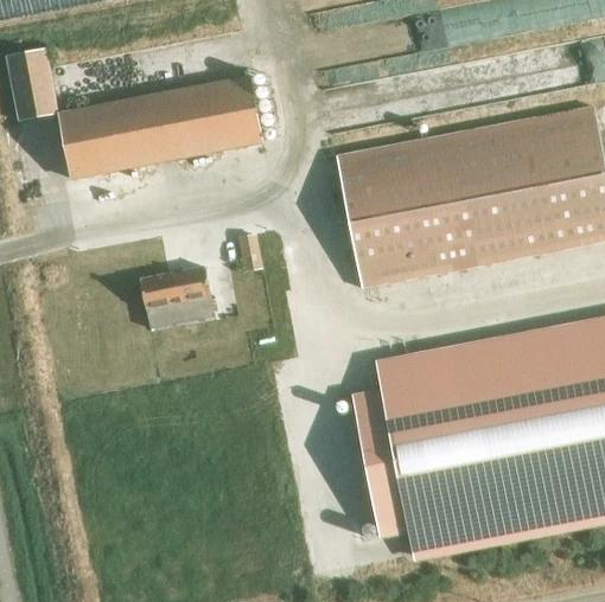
[(43,46),(5,53),(18,119),(56,111),(43,46)]
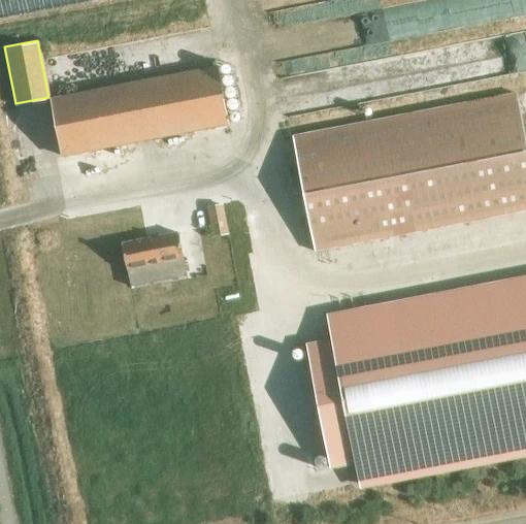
[(51,96),(61,154),(226,122),(216,65),(51,96)]
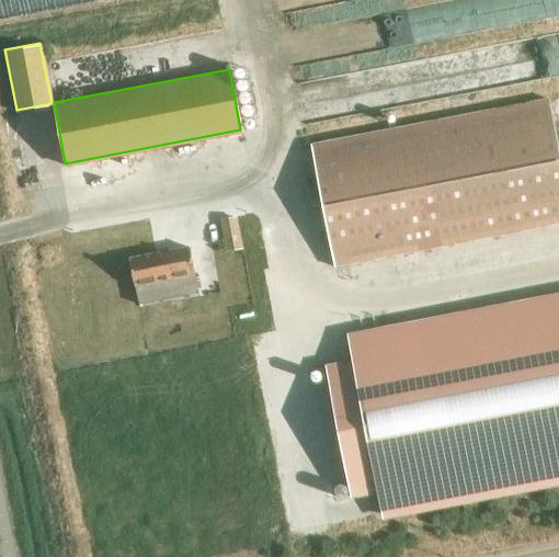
[(558,156),(547,97),(309,143),(332,264),(558,219),(558,156)]
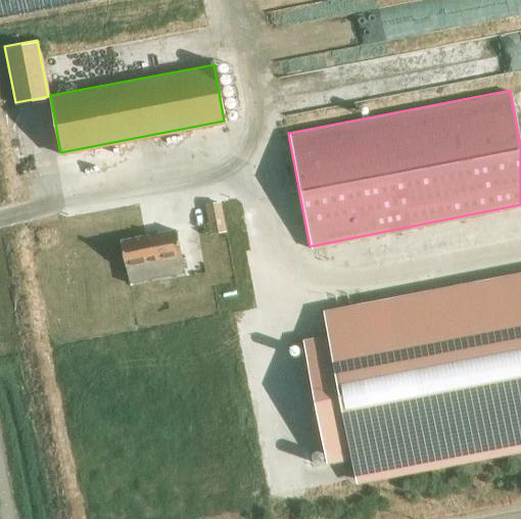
[(209,231),(224,229),(219,200),(204,203),(209,231)]
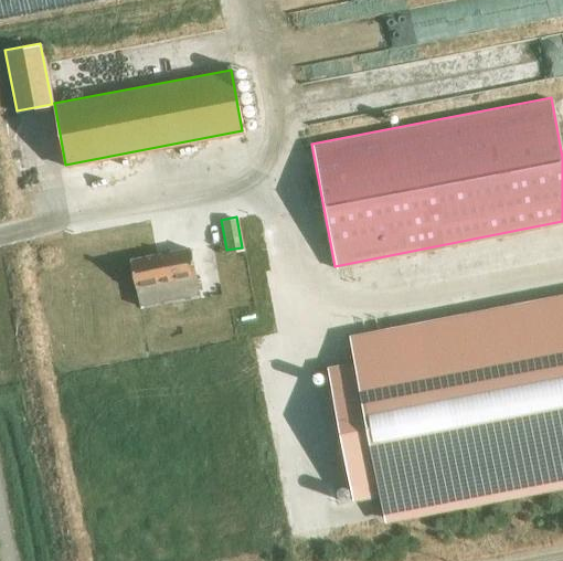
[(135,286),(138,304),(198,293),(189,246),(128,258),(134,286),(135,286)]
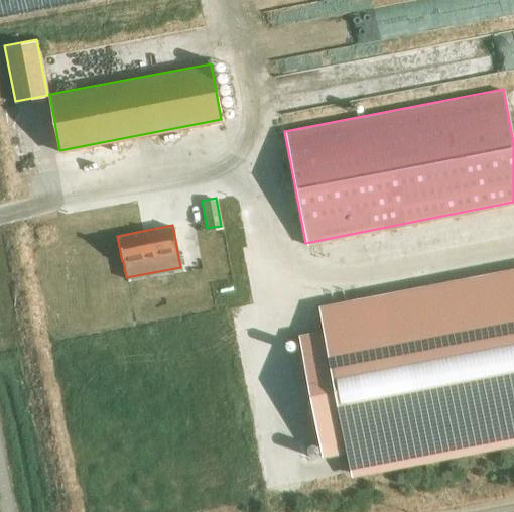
[(322,330),(297,335),(320,456),(346,451),(350,471),(513,438),(513,272),(318,311),(322,330)]
